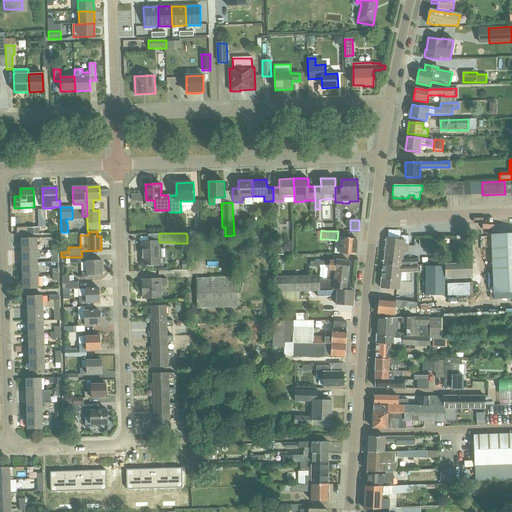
[(511,233),(506,233),(491,234),(492,255),(493,293),(511,292),(511,233)]
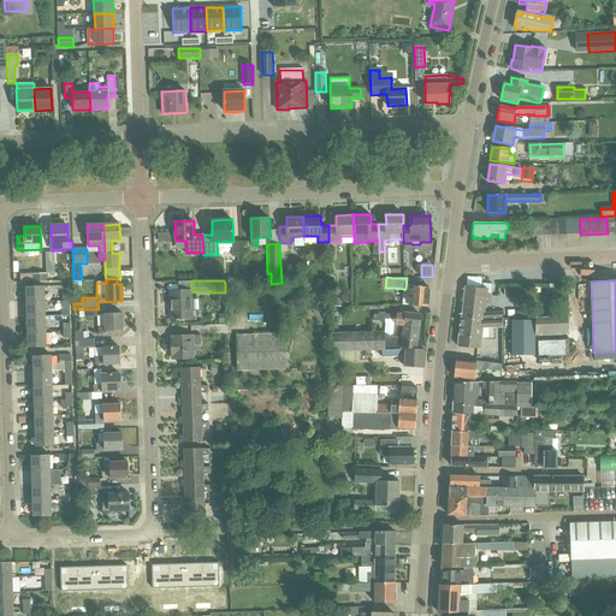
[(466,286),(461,321),(503,319),(503,312),(483,313),(484,302),(490,303),(491,295),(492,284),(483,283),(481,289),(466,286)]
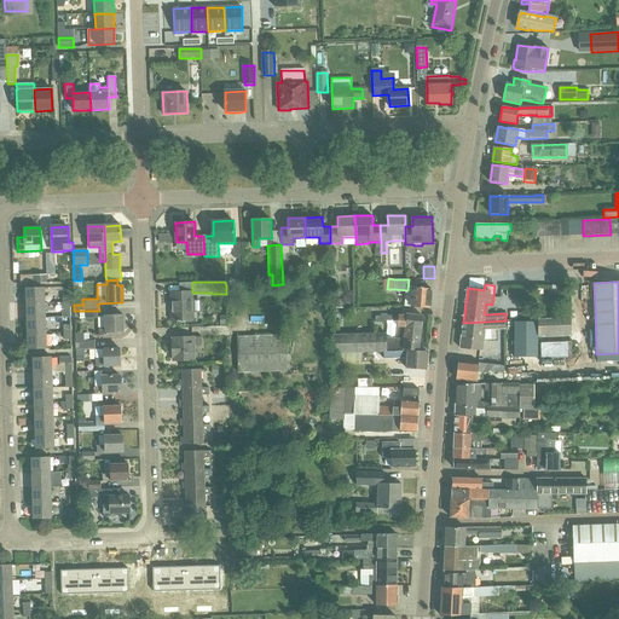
[(553,289),(548,289),(548,296),(566,295),(566,288),(557,289),(556,285),(551,285),(553,289)]
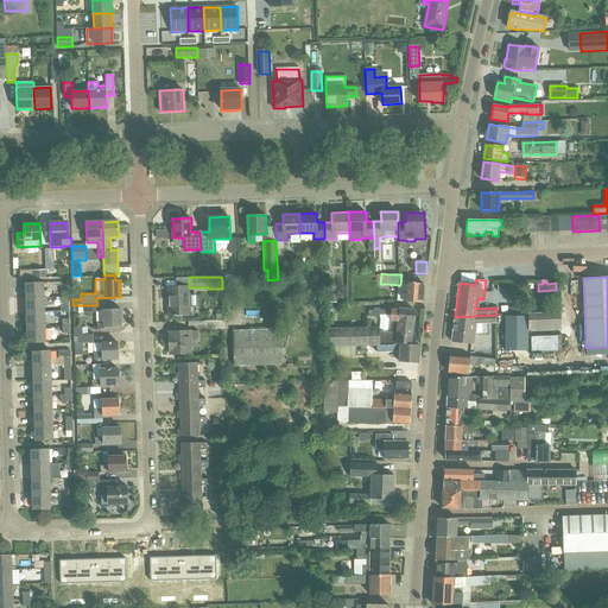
[(423,303),(424,284),(405,283),(403,302),(423,303)]
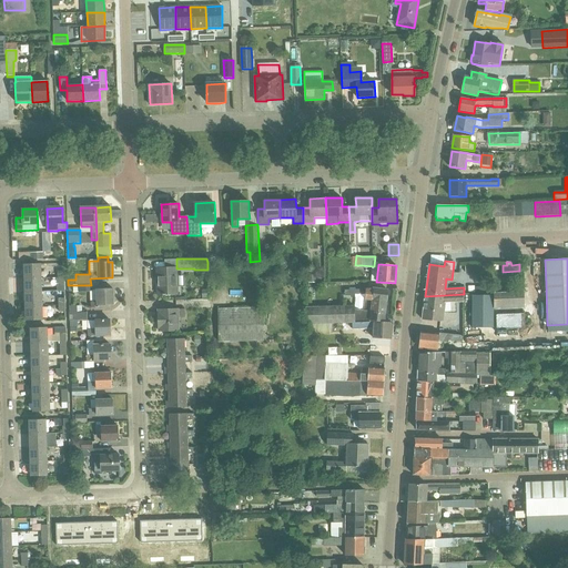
[(24,280),(41,279),(41,265),(24,265),(24,280)]
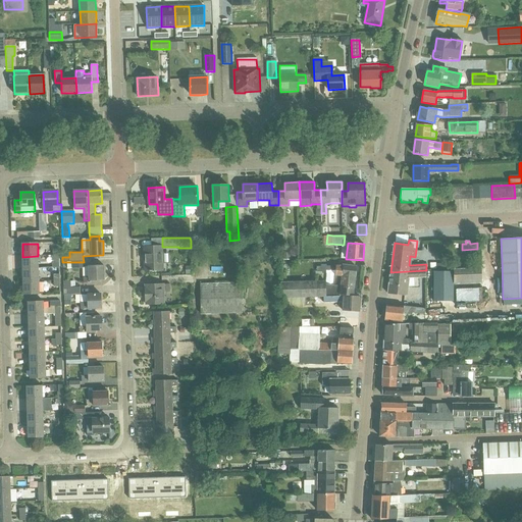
[(162,247),(145,248),(145,271),(163,270),(162,247)]
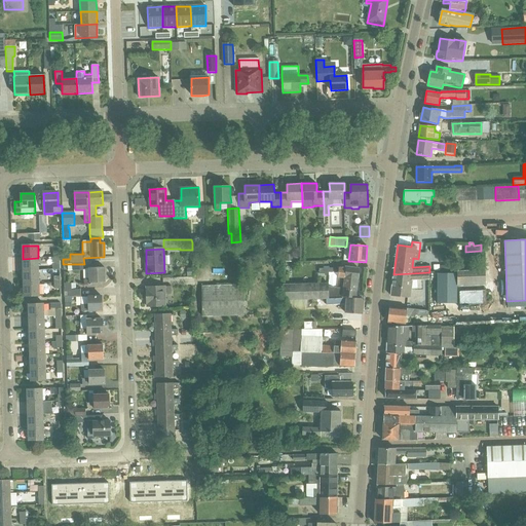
[(39,270),(38,258),(23,259),(24,271),(39,270)]
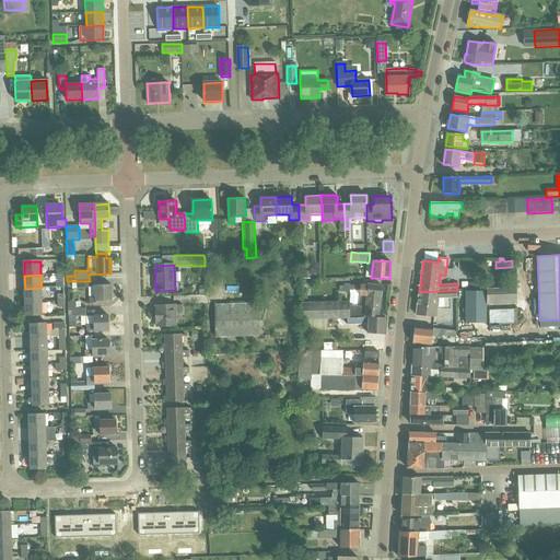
[(302,303),(302,319),(316,318),(325,318),(347,318),(365,317),(365,316),(378,317),(382,286),(369,284),(369,286),(352,286),(345,287),(345,292),(361,291),(359,310),(350,307),(350,302),(347,302),(310,303),(302,303)]
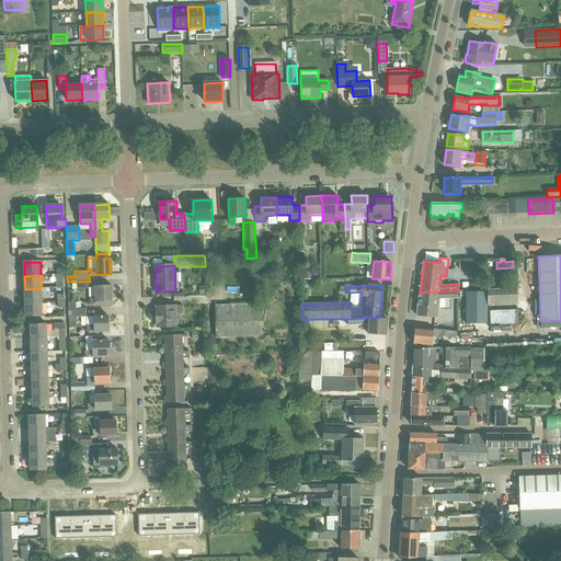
[(95,286),(90,288),(90,297),(90,304),(107,304),(107,301),(113,300),(112,286),(95,286)]
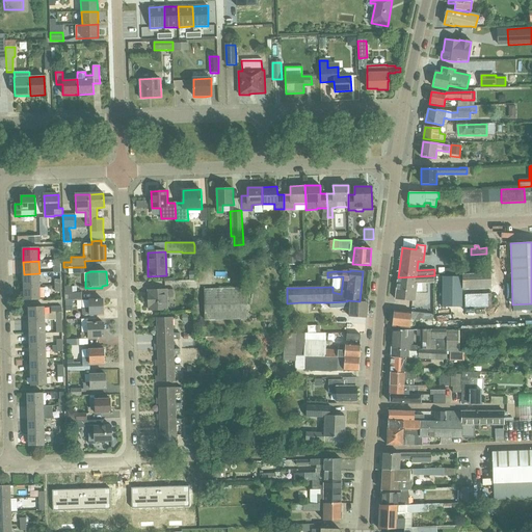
[(40,287),(40,273),(24,274),(24,287),(40,287)]
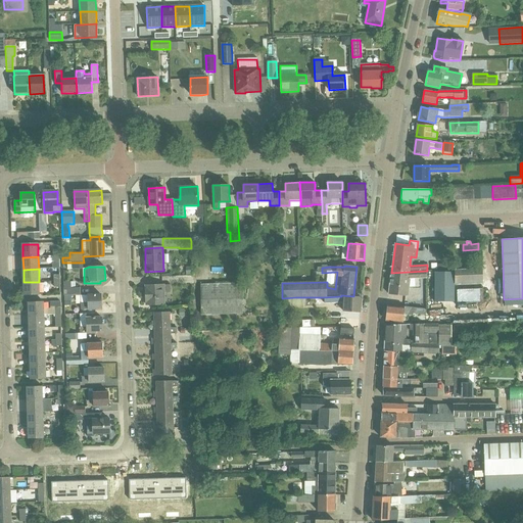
[(482,269),(455,270),(455,282),(483,280),(482,269)]
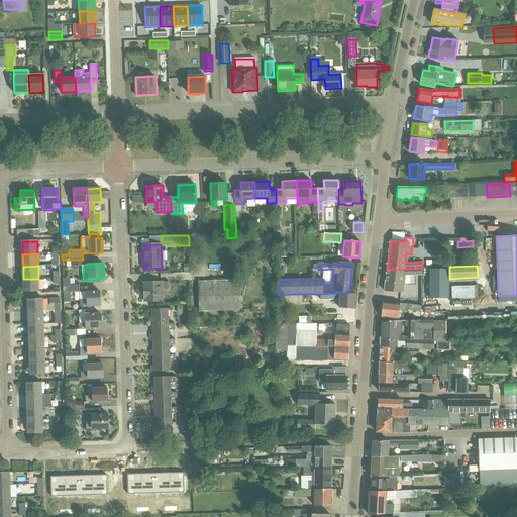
[(387,270),(385,291),(401,293),(402,284),(411,283),(410,276),(422,275),(422,268),(387,270)]
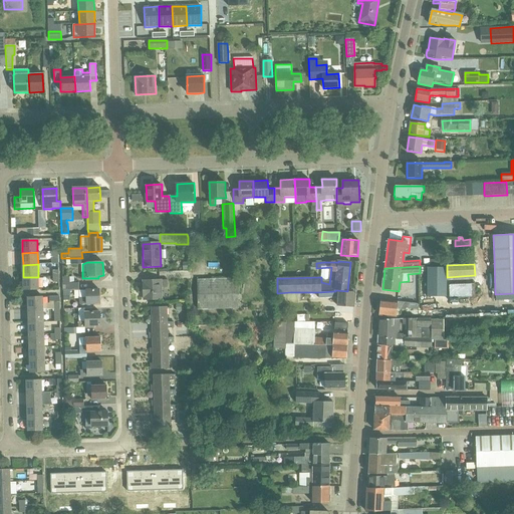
[(447,267),(427,267),(427,297),(447,297),(447,295),(447,267)]
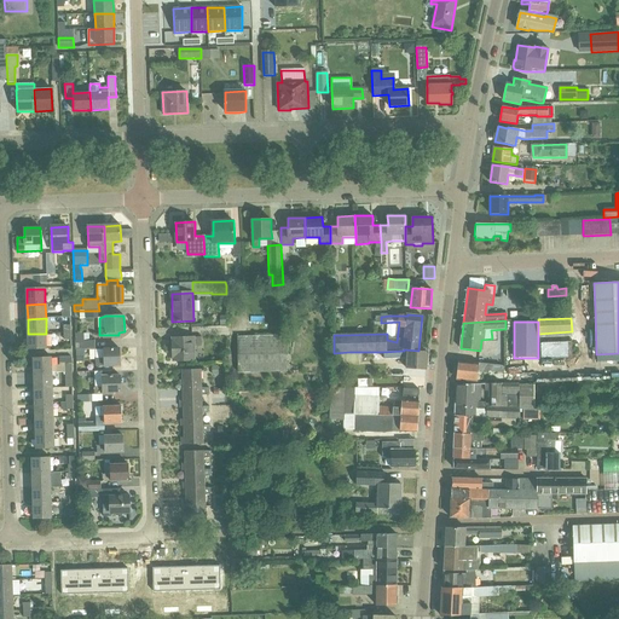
[(47,348),(46,334),(28,334),(28,350),(47,348)]
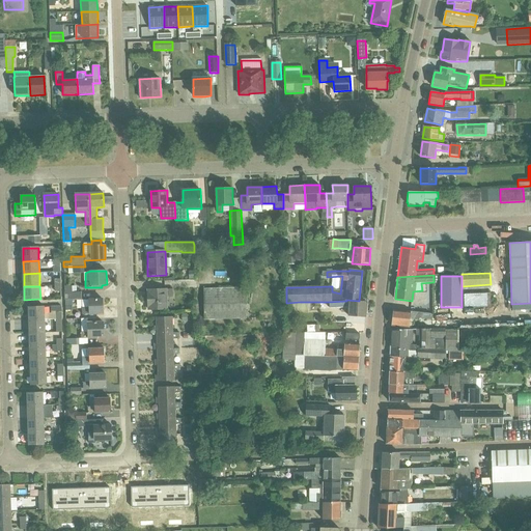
[(204,319),(247,318),(246,287),(203,288),(204,319)]
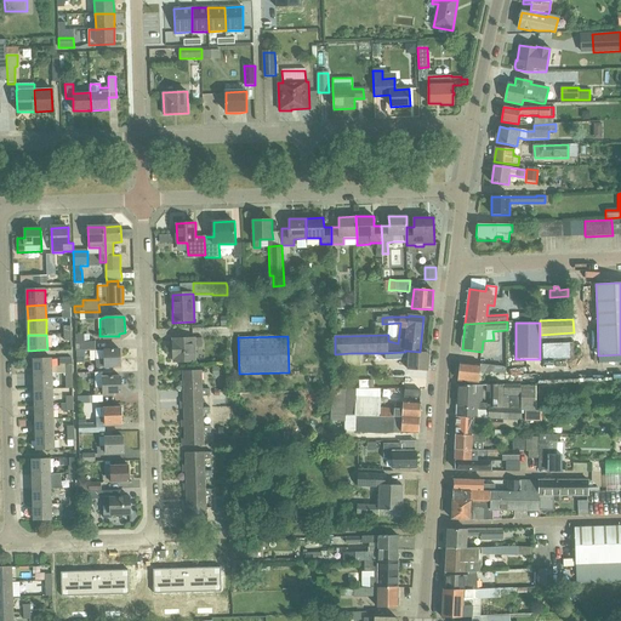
[(195,348),(203,348),(203,339),(194,340),(194,339),(174,340),(175,363),(195,362),(195,348)]
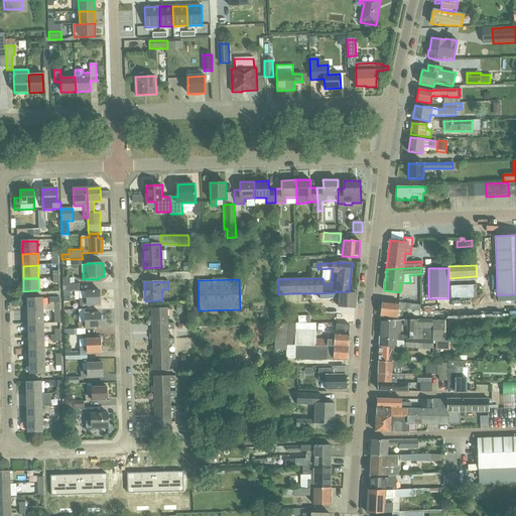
[(80,283),(70,284),(62,284),(63,291),(80,291),(80,283)]
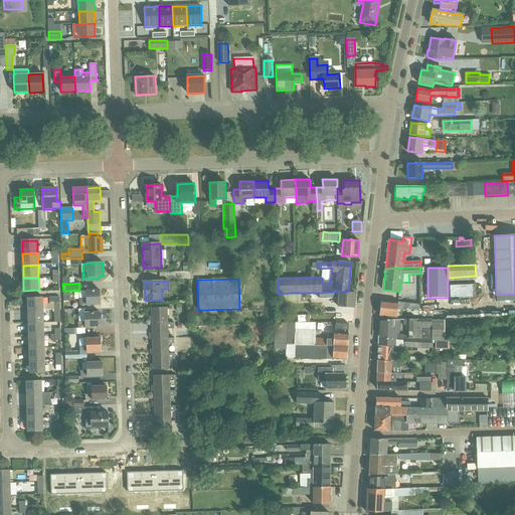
[(450,299),(476,298),(476,285),(450,286),(450,299)]
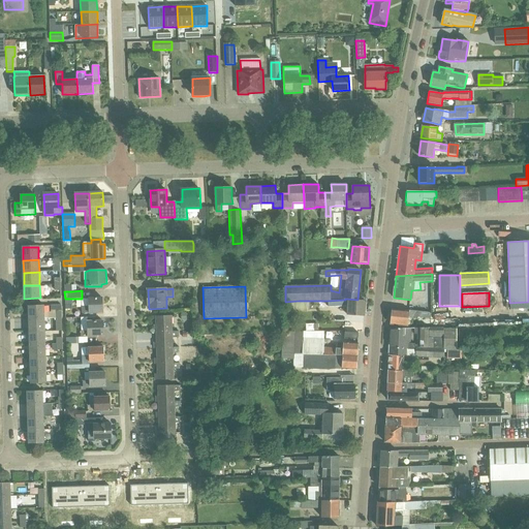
[(90,299),(82,299),(82,307),(83,313),(97,313),(97,312),(103,311),(103,298),(90,299)]
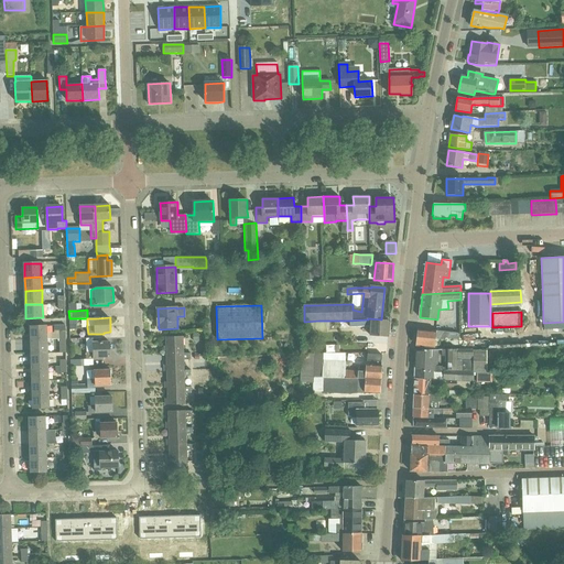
[(368,320),(349,321),(350,326),(371,326),(370,336),(388,337),(389,321),(381,320),(368,318),(368,320)]
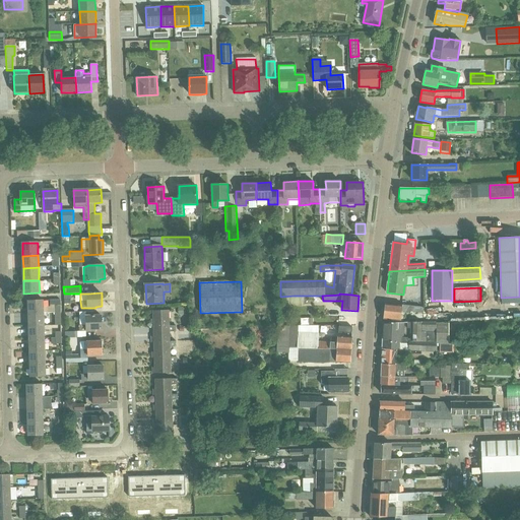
[(294,296),(280,297),(280,308),(302,307),(302,296),(294,296)]
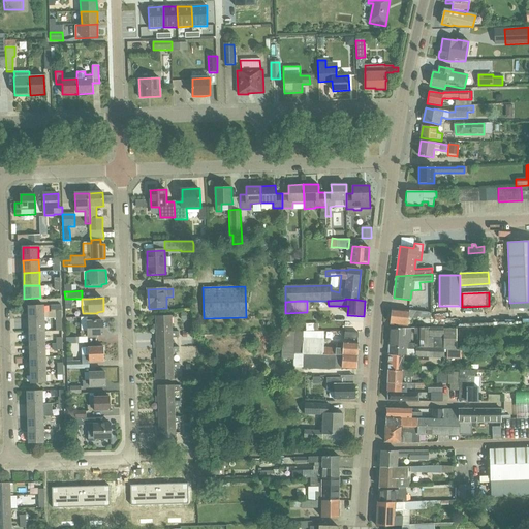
[(55,318),(61,318),(61,305),(51,305),(51,310),(55,310),(55,318)]
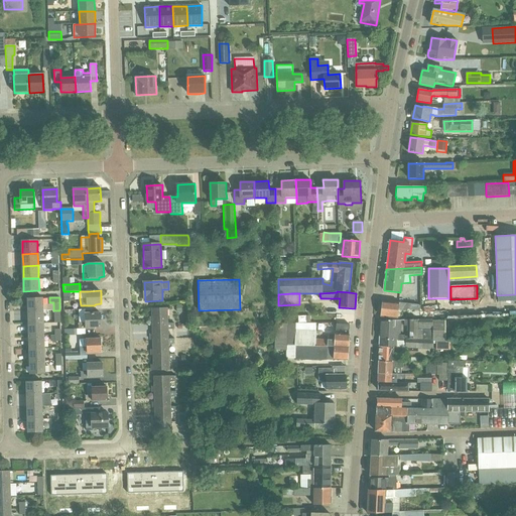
[(28,311),(44,311),(43,298),(28,298),(28,311)]
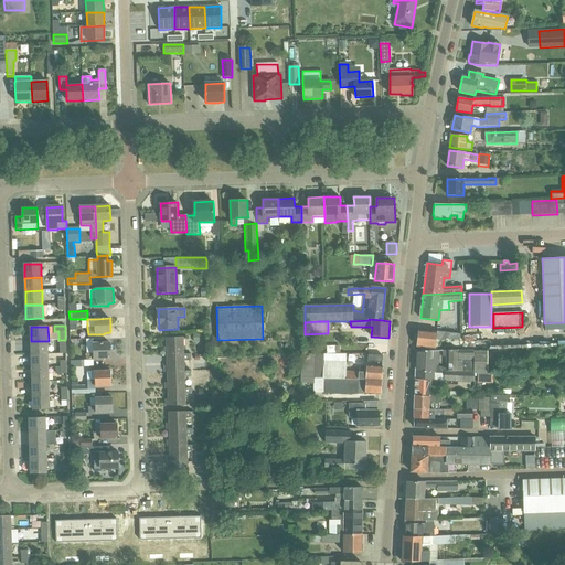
[(458,334),(419,330),(417,347),(436,349),(436,340),(446,341),(447,339),(457,340),(458,334)]
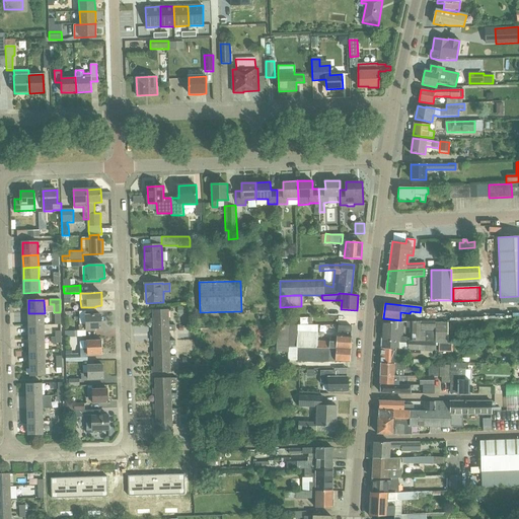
[(154,326),(169,326),(169,310),(153,311),(154,326)]
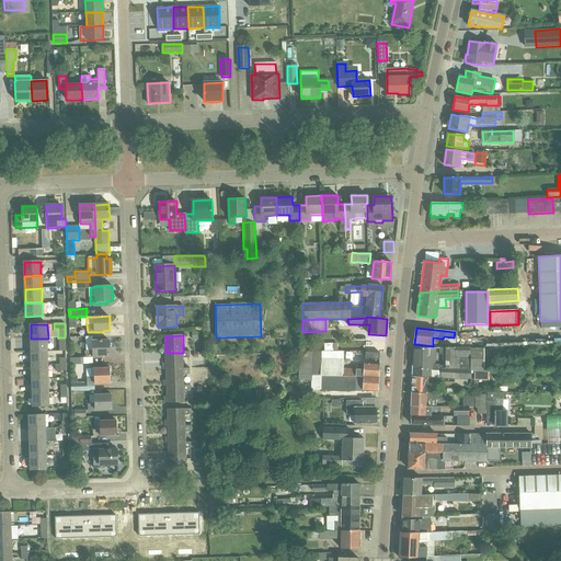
[(87,351),(86,351),(87,358),(93,357),(103,357),(103,356),(110,355),(110,341),(100,341),(100,336),(93,336),(93,341),(93,351),(87,351)]
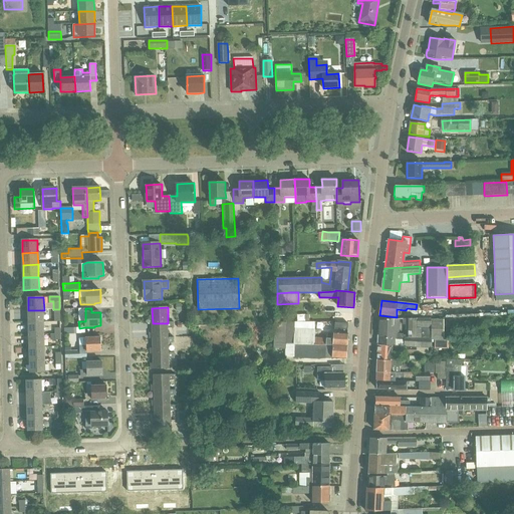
[(44,310),(28,310),(29,322),(44,322),(44,310)]
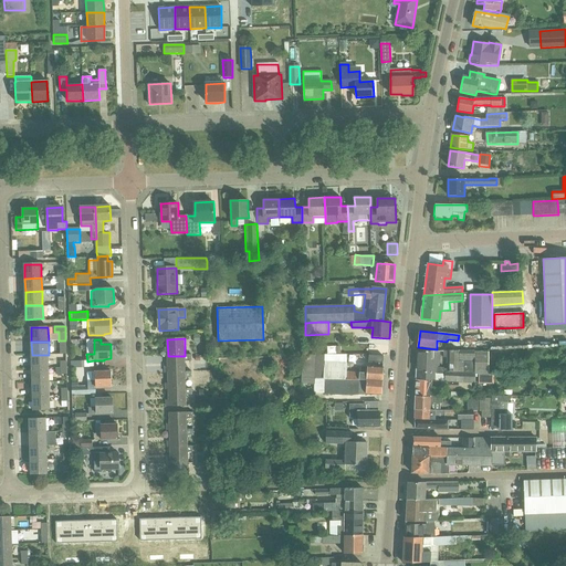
[(417,352),(416,380),(458,383),(475,384),(474,375),(478,375),(489,375),(489,353),(475,353),(474,352),(459,352),(443,352),(443,357),(447,357),(447,368),(444,368),(444,366),(440,366),(440,352),(417,352)]
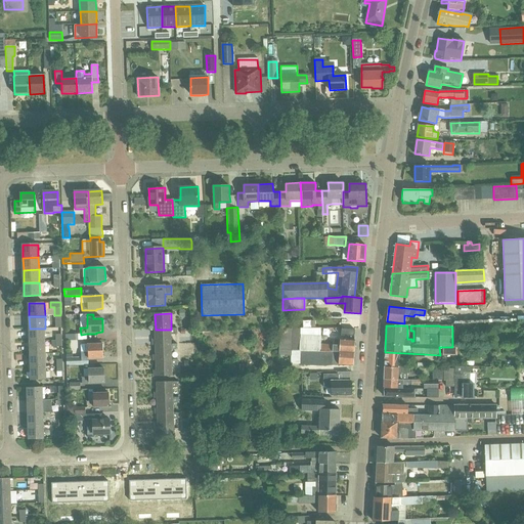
[(321,328),(300,329),(300,336),(299,351),(340,352),(353,353),(354,341),(334,340),(334,345),(321,345),(321,331),(321,328)]
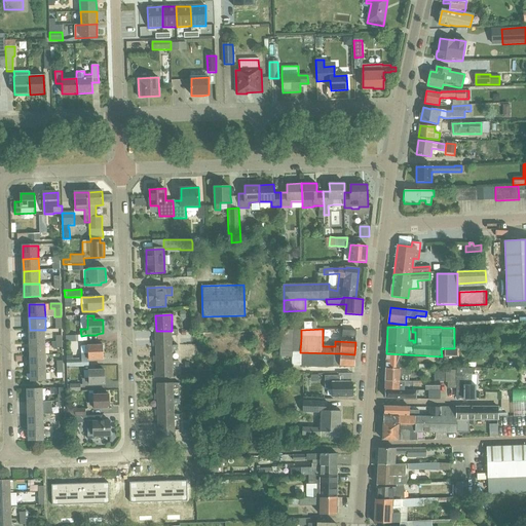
[(45,330),(30,330),(30,343),(45,342),(45,330)]
